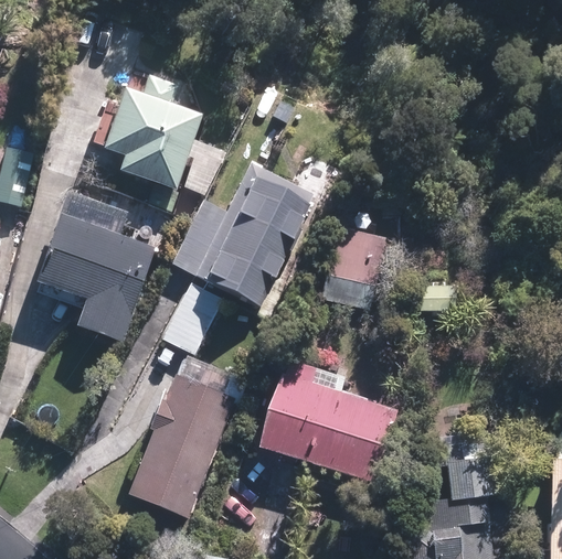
[(179,191),(180,186),(213,196),(229,148),(195,138),(203,115),(183,108),(190,85),(149,73),(142,96),(124,90),(106,148),(125,154),(119,172),(154,183),(148,200),(173,207),(179,191)]
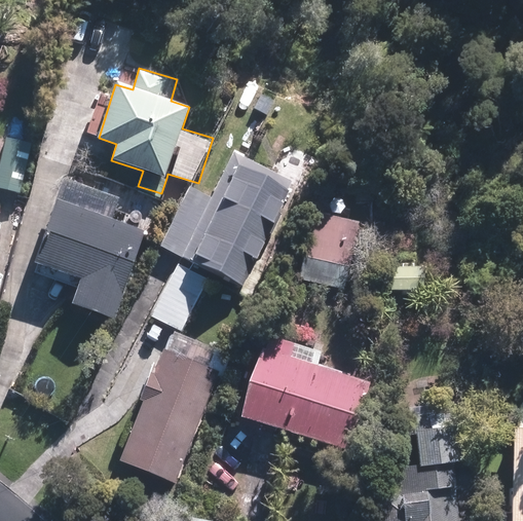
[(183,329),(211,272),(245,288),(293,181),(235,154),(215,198),(188,186),(160,246),(180,255),(152,313),(183,329)]
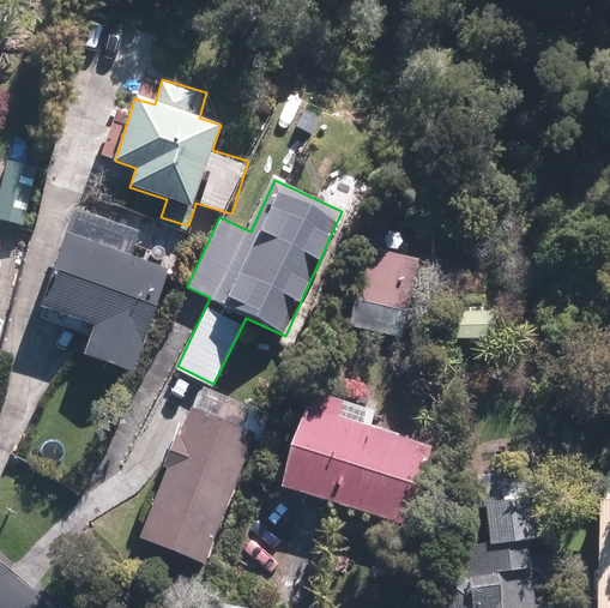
[(131,256),(66,232),(37,309),(91,329),(83,351),(134,371),(171,270),(131,256)]
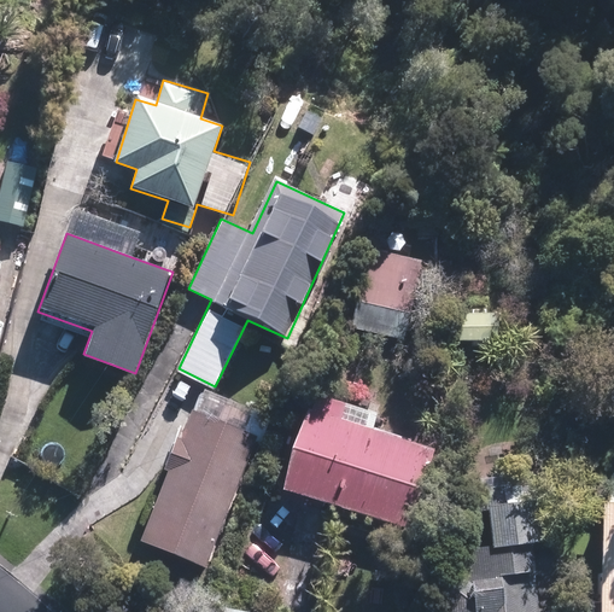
[(356,301),(416,308),(424,257),(363,249),(356,301)]
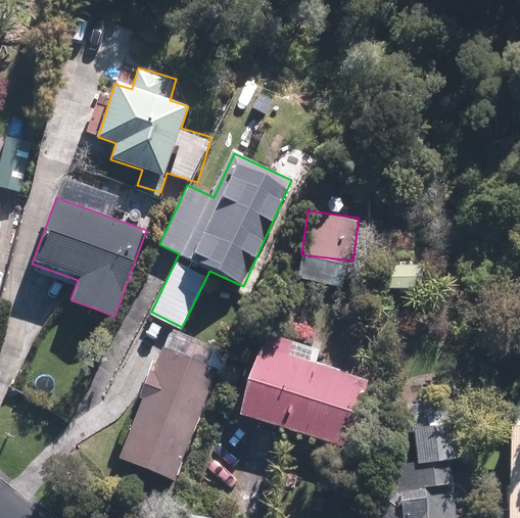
[(352,261),(301,254),(298,277),(349,284),(352,261)]
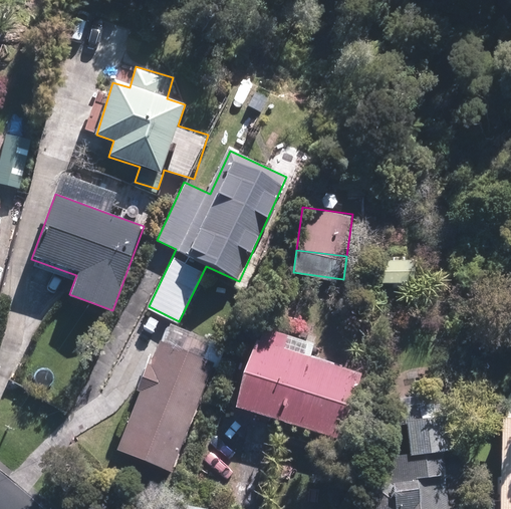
[(361,373),(282,349),(287,333),(257,323),(232,405),(341,438),(361,373)]
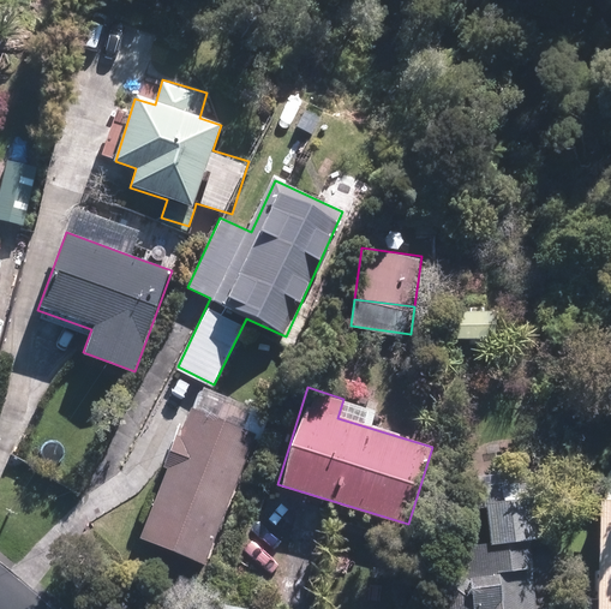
[(209,565),(257,431),(186,405),(138,539),(209,565)]
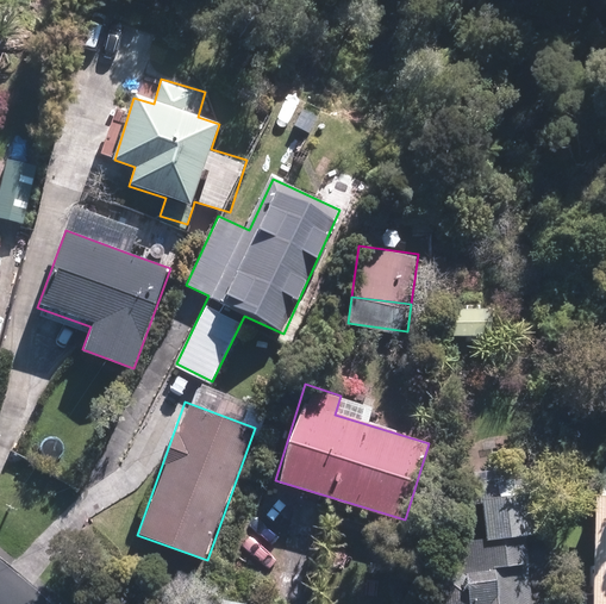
[(437,603),(528,603),(526,539),(542,539),(541,478),(481,480),(482,537),(437,537),(437,603)]
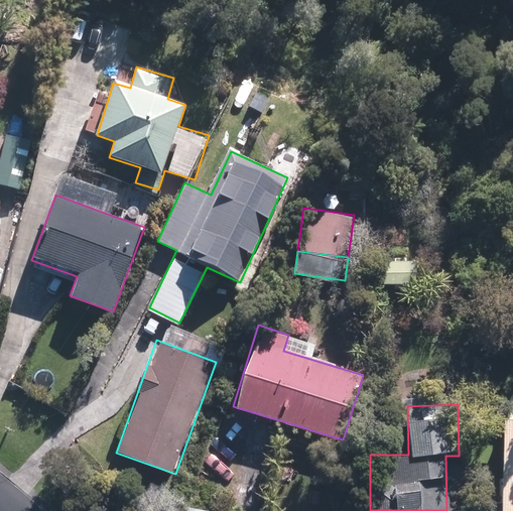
[(512,418),(502,418),(499,499),(495,499),(494,510),(512,510),(512,418)]
